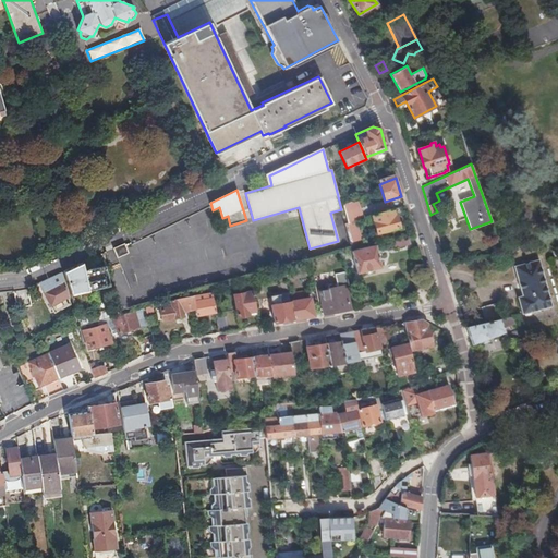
[(358,201),(343,206),(348,223),(360,219),(364,218),(358,201)]
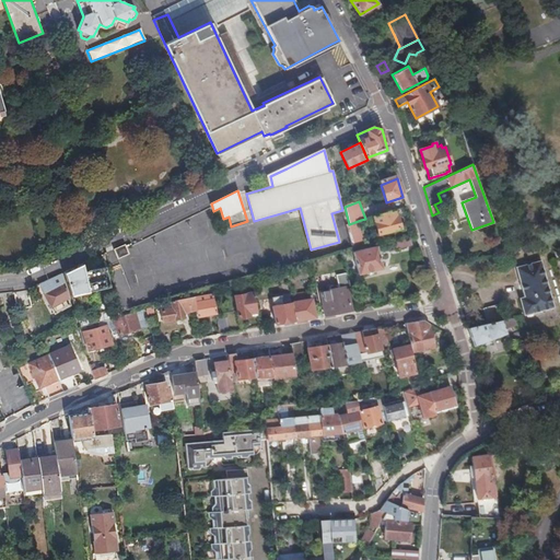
[(397,216),(395,217),(394,210),(391,210),(389,210),(369,218),(370,224),(375,223),(378,234),(400,228),(397,216)]
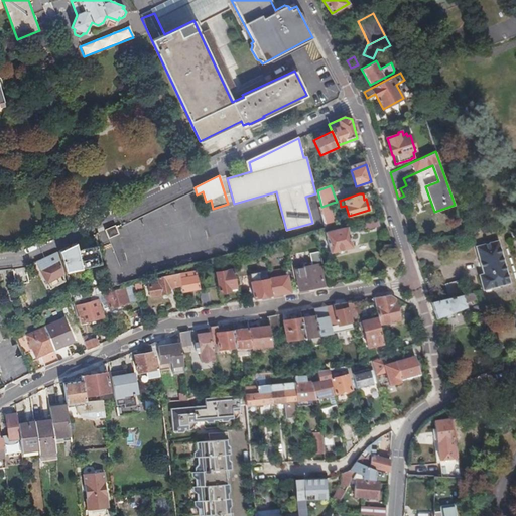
[(328,226),(339,222),(333,203),(321,207),(328,226)]
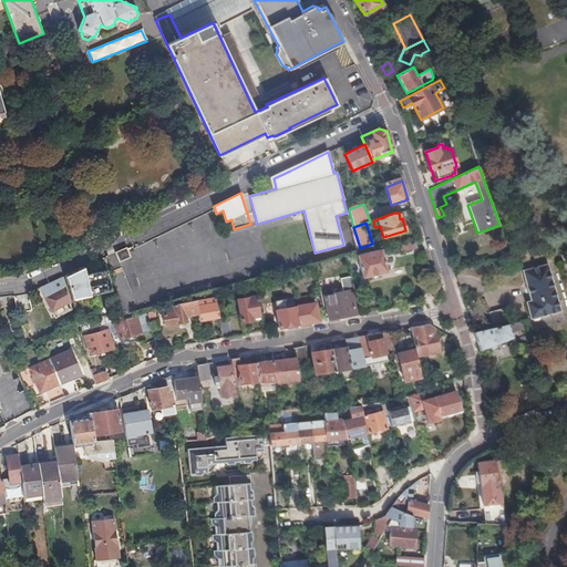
[(402,253),(418,248),(415,240),(400,245),(402,253)]
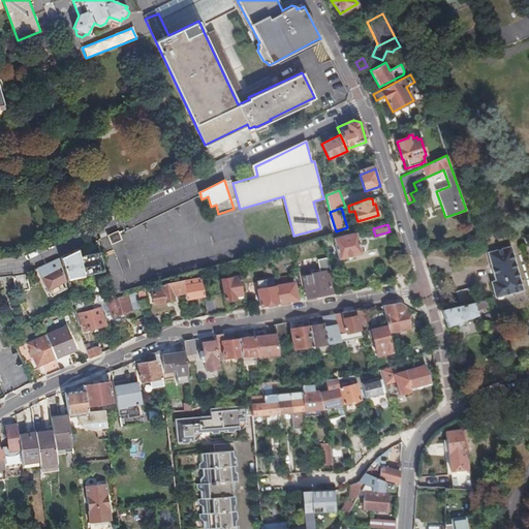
[(112,245),(123,240),(120,234),(119,230),(107,236),(112,245)]
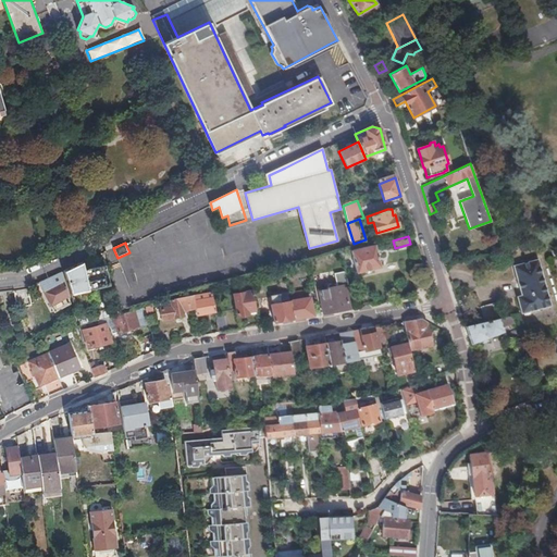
[(357,273),(381,267),(378,255),(376,251),(375,245),(354,250),(351,251),(351,250),(347,251),(347,256),(353,255),(357,273)]
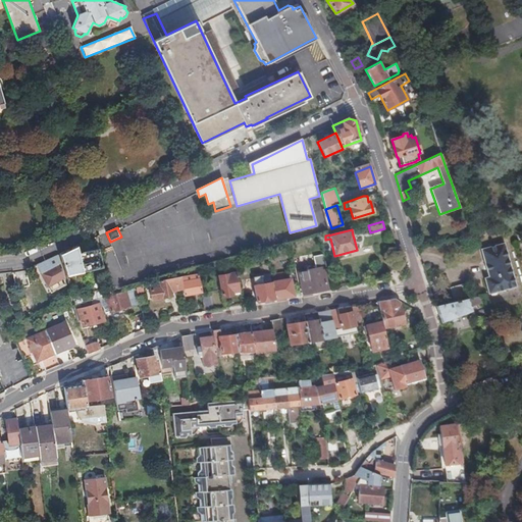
[(76,246),(59,254),(66,275),(102,268),(98,249),(79,253),(76,246)]
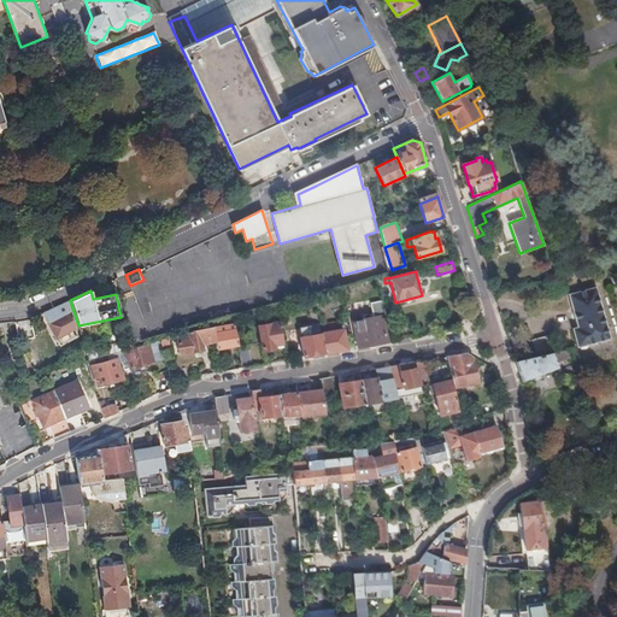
[(579,348),(611,340),(597,291),(571,297),(579,330),(574,331),(579,348)]
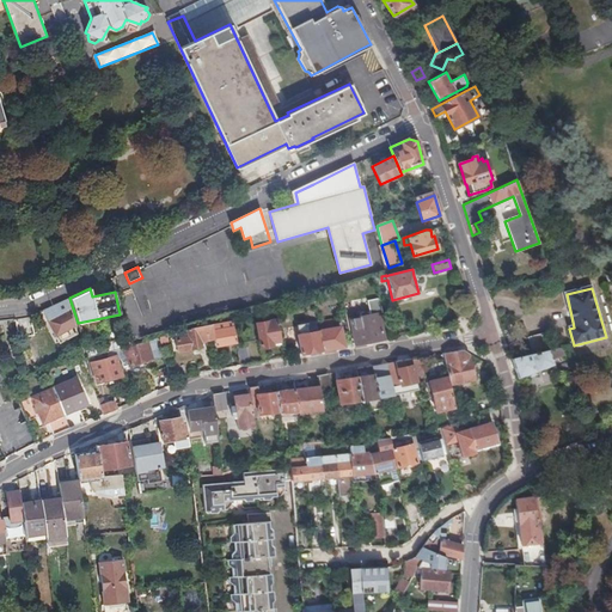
[(324,291),(312,294),(313,300),(325,298),(324,291)]
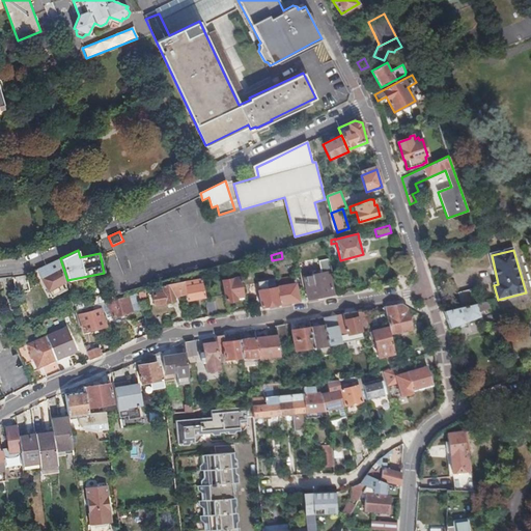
[(48,291),(51,298),(67,290),(58,259),(37,270),(36,270),(47,291),(48,291)]
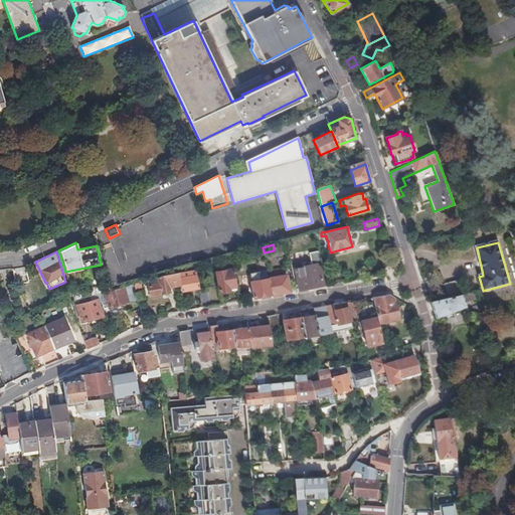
[(216,273),(218,287),(199,290),(203,307),(222,304),(220,293),(230,292),(229,288),(236,287),(232,264),(224,266),(225,271),(216,273)]
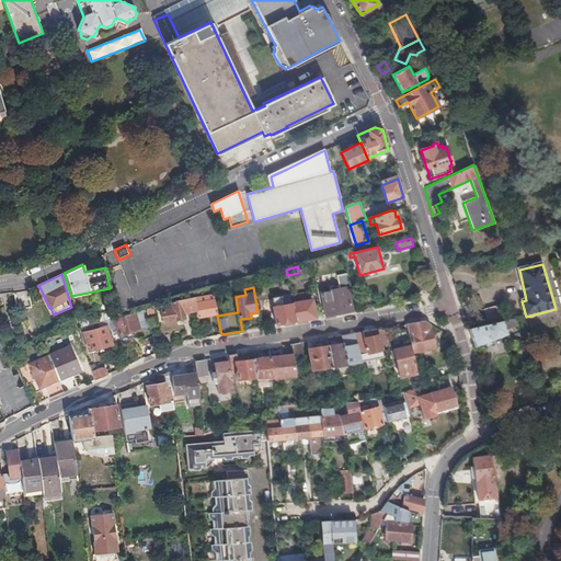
[(348,287),(322,293),(325,316),(341,313),(353,311),(348,287)]
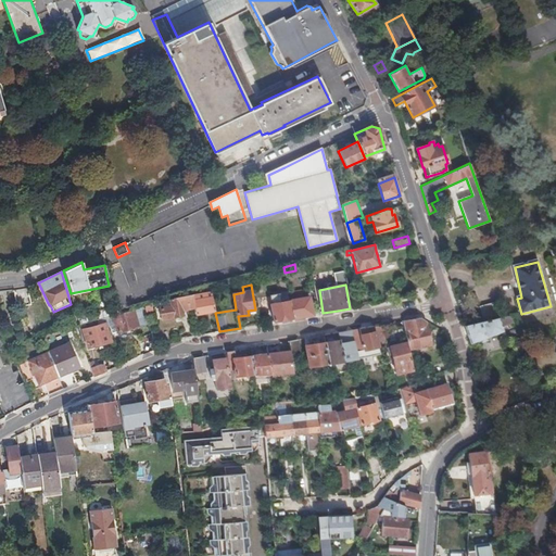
[(310,292),(289,295),(290,301),(310,298),(310,292)]
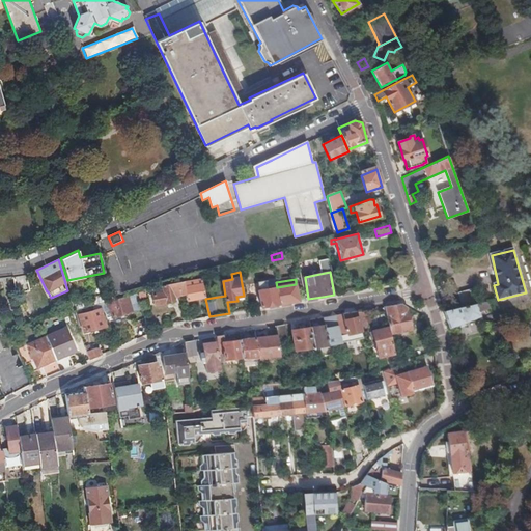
[(197,280),(185,282),(187,292),(188,300),(205,297),(203,283),(197,284),(197,280)]
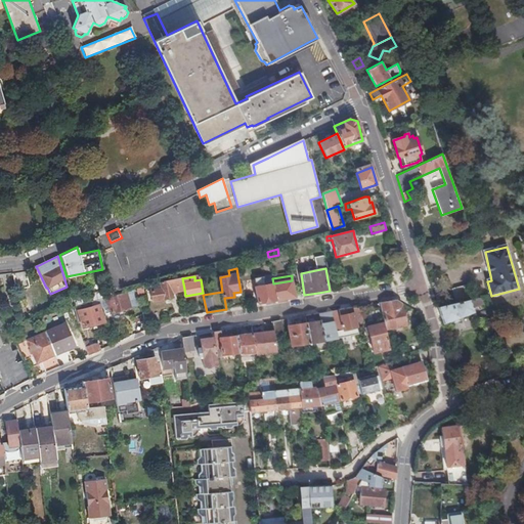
[(173,297),(172,291),(184,289),(182,278),(181,277),(168,280),(160,281),(161,282),(149,286),(153,301),(173,297)]
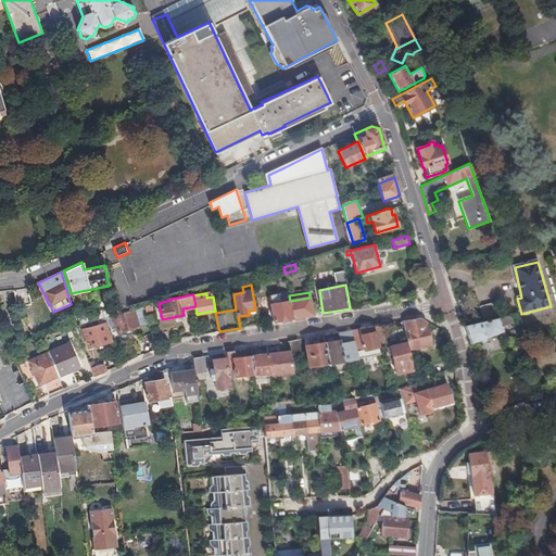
[(310,298),(290,301),(293,318),(306,316),(313,315),(310,298)]
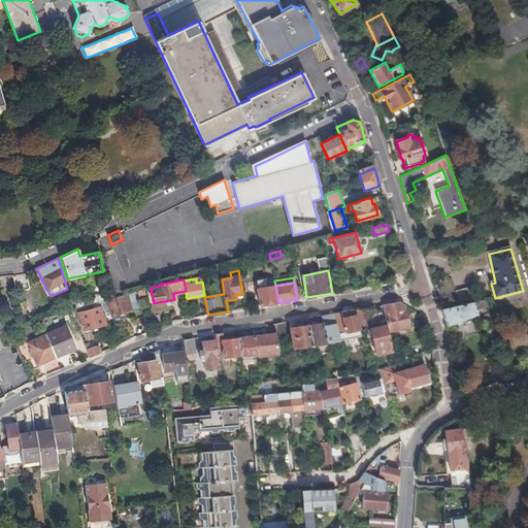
[(275,286),(257,289),(260,305),(262,305),(278,302),(275,286)]
